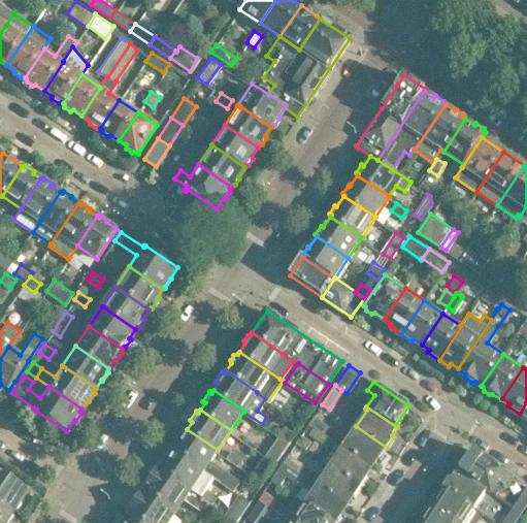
[(338,431),(314,415),(308,422),(314,426),(332,438),(333,438),(338,431)]
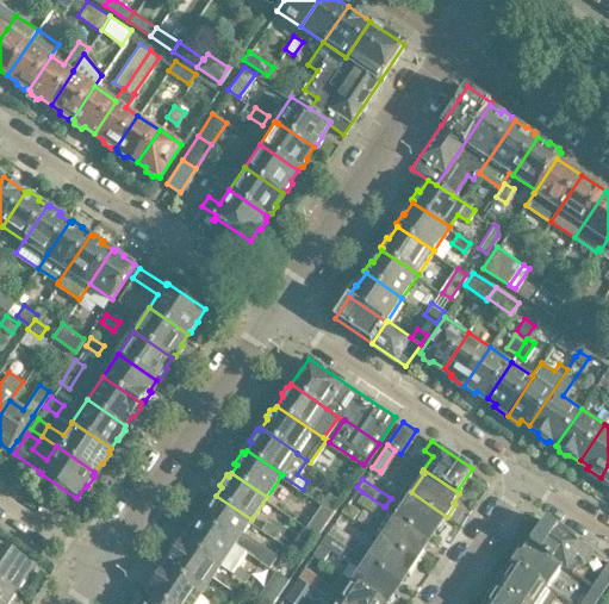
[(328,491),(322,502),(334,510),(341,499),(328,491)]
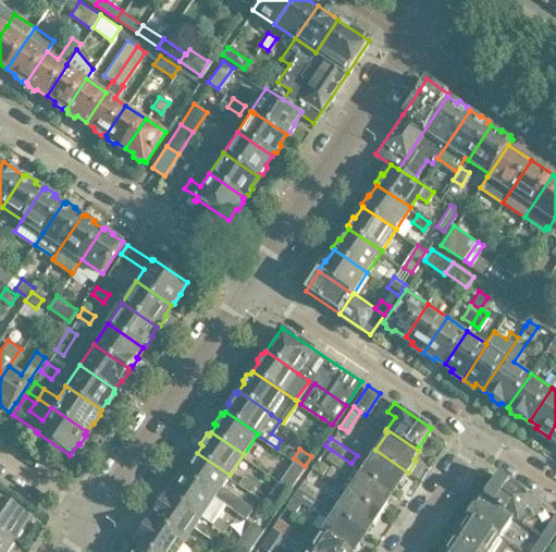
[(393,491),(361,470),(351,463),(350,463),(331,450),(325,457),(345,470),(337,482),(348,490),(382,512),(390,501),(386,499),(393,491)]
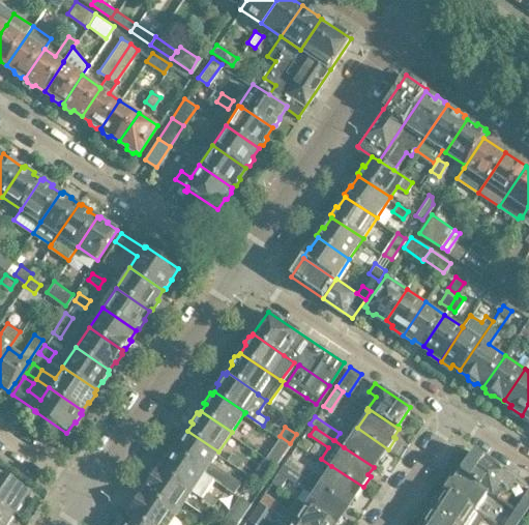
[(388,449),(357,428),(344,447),(374,467),(379,459),(381,461),(388,449)]
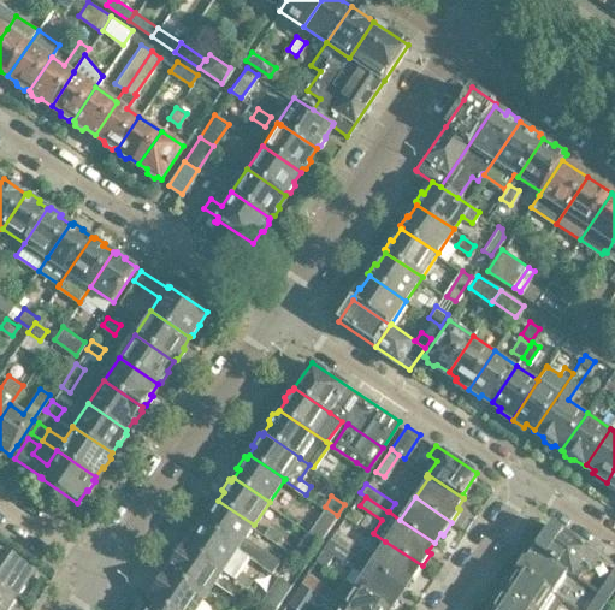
[(254,525),(218,501),(216,504),(212,504),(207,510),(208,514),(202,523),(238,548),(238,549),(248,555),(272,572),(281,560),(246,537),(254,525)]
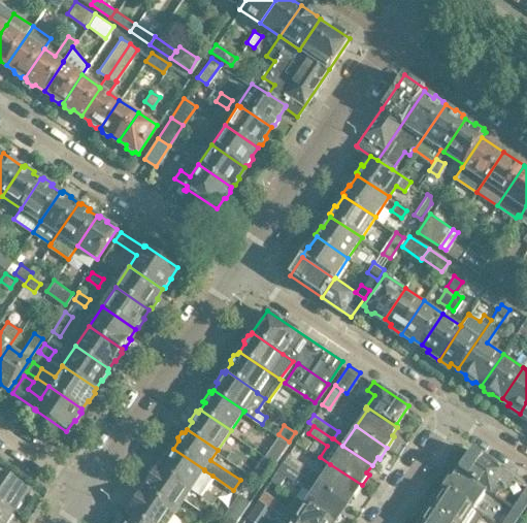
[(289,442),(278,434),(265,454),(275,461),(289,442)]
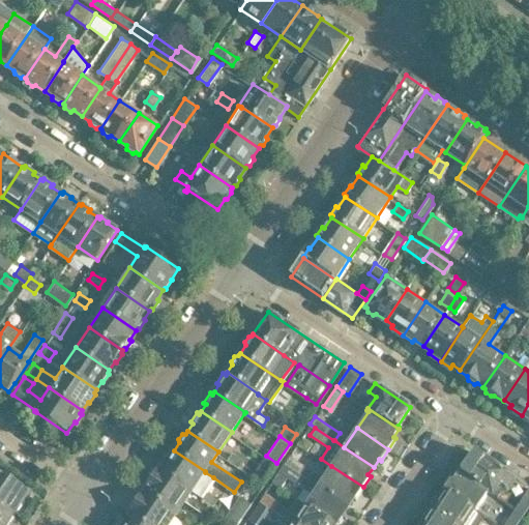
[(205,472),(205,471),(174,450),(173,453),(169,454),(166,459),(167,462),(160,470),(211,504),(216,497),(205,490),(213,477),(205,472)]
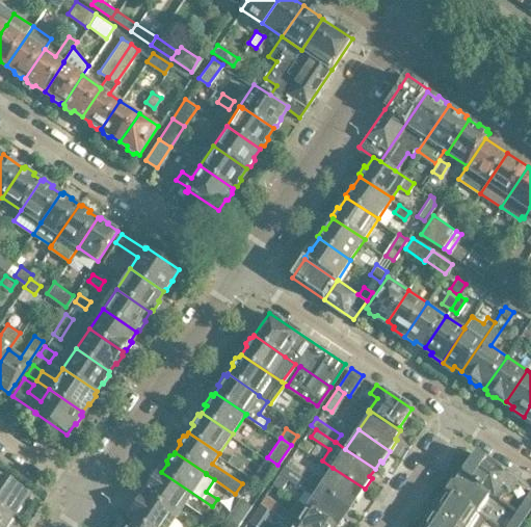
[(258,471),(233,453),(228,460),(254,477),(258,471)]
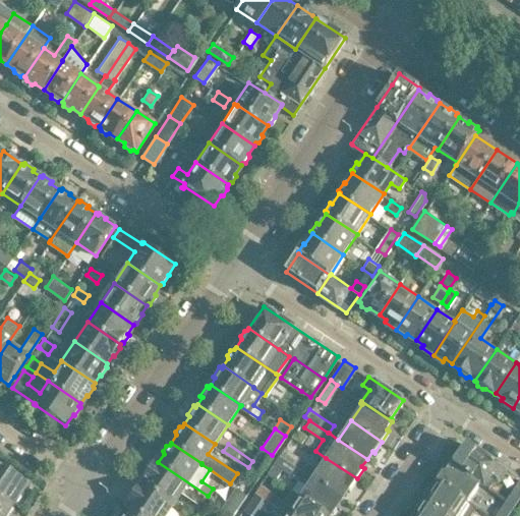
[(507,469),(468,444),(456,461),(455,461),(453,463),(485,484),(493,474),(500,479),(507,469)]
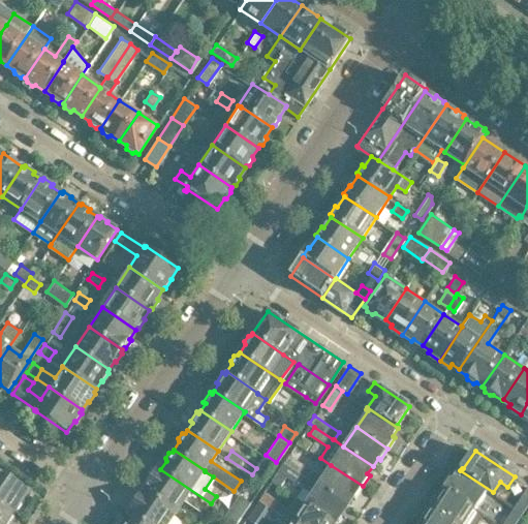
[(363,486),(331,465),(323,476),(288,453),(283,461),(303,474),(304,473),(347,503),(352,496),(354,497),(363,486)]
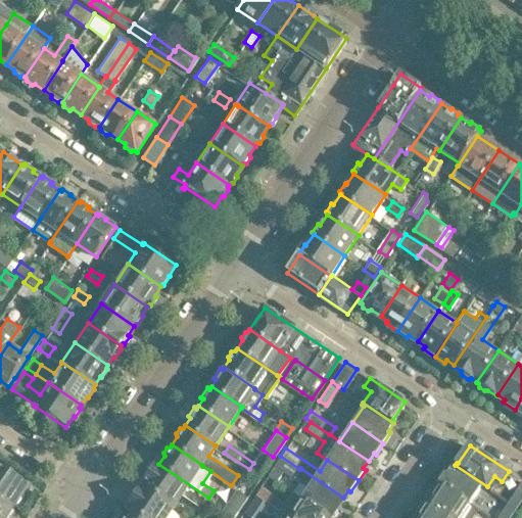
[(208,498),(158,464),(156,462),(141,483),(176,507),(184,495),(208,511),(215,502),(208,498)]
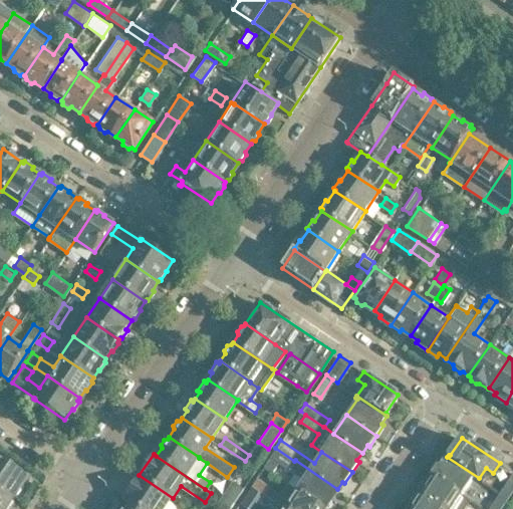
[(275,473),(283,462),(272,455),(264,467),(275,473)]
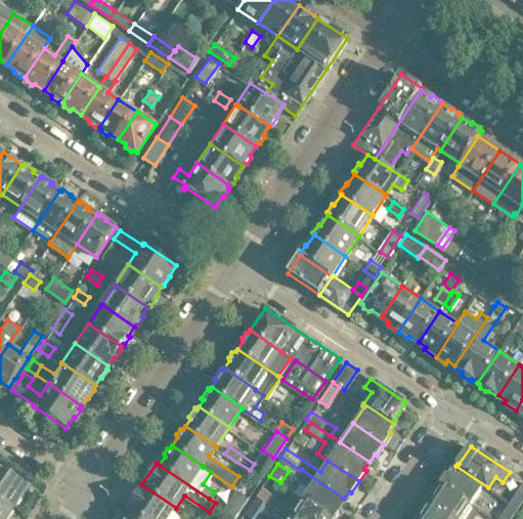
[(469,503),(480,485),(487,489),(488,487),(455,466),(454,465),(449,473),(447,472),(440,482),(469,503)]
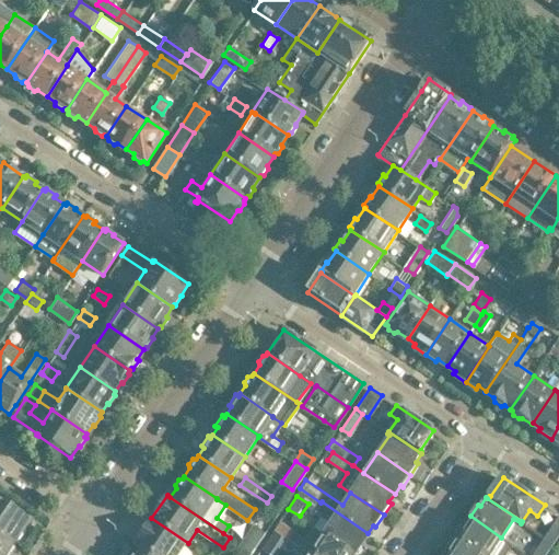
[(30,518),(0,498),(0,532),(13,541),(15,539),(18,540),(23,531),(21,530),(30,518)]
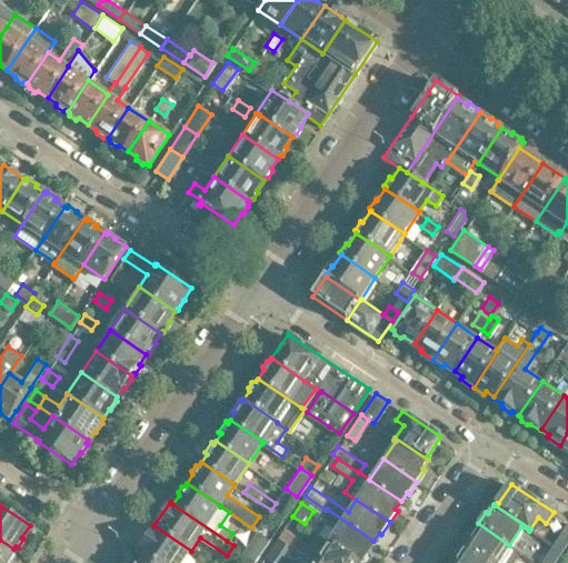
[(327,509),(326,510),(320,519),(337,530),(329,541),(359,562),(360,560),(365,560),(368,554),(367,551),(374,541),(327,509)]
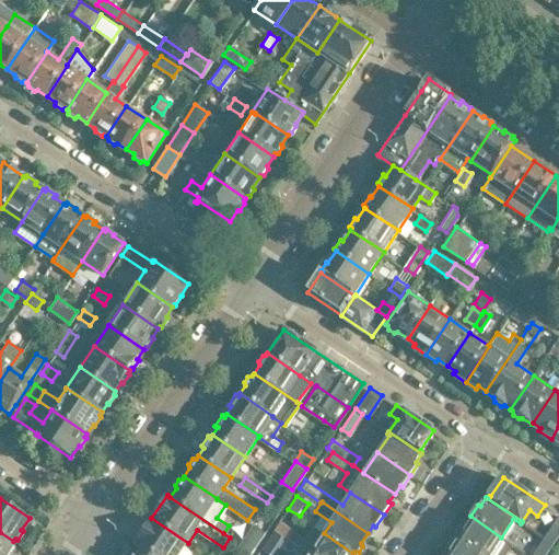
[(552,542),(558,531),(558,515),(544,535),(552,542)]
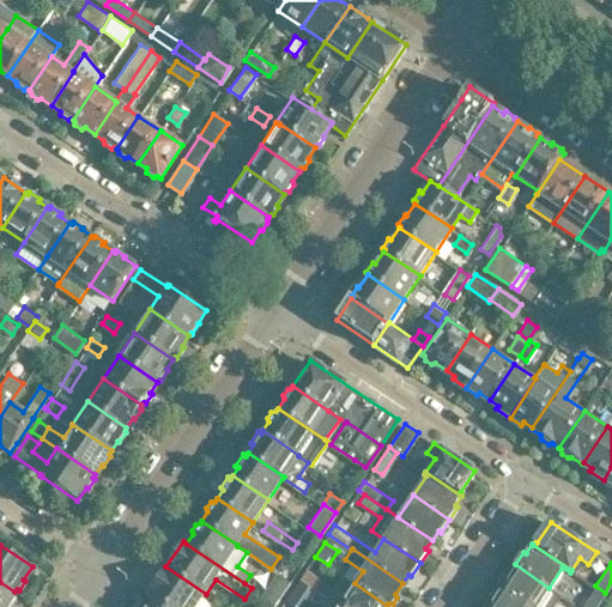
[(509,578),(502,588),(529,606),(551,606),(559,595),(549,588),(515,564),(507,577),(509,578)]
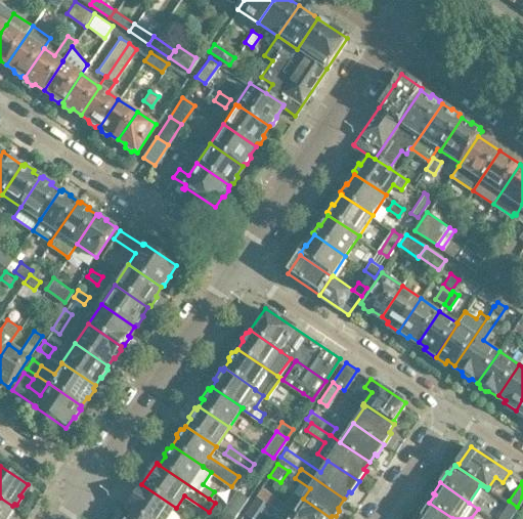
[(168,518),(176,508),(141,484),(126,507),(130,509),(144,518),(168,518)]
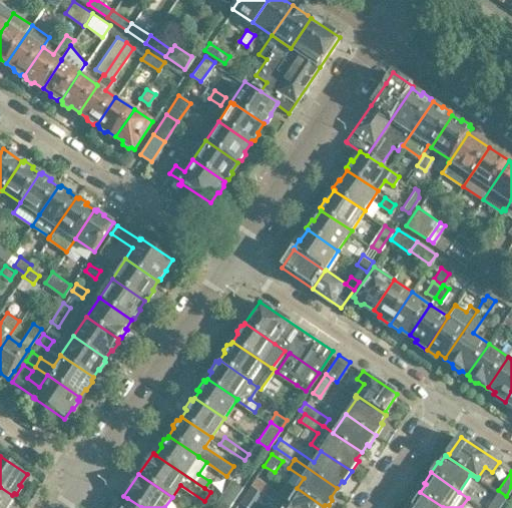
[(229,504),(241,486),(230,479),(218,497),(229,504)]
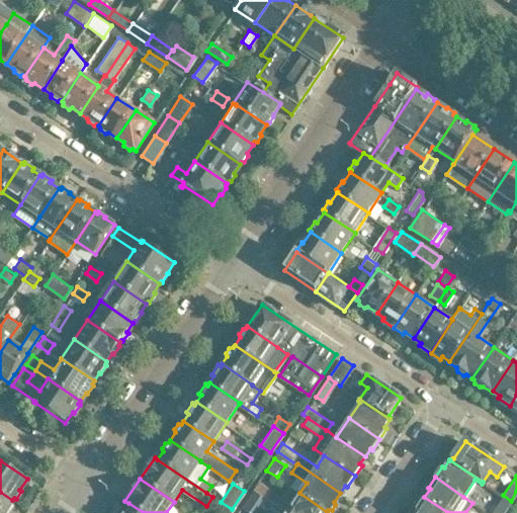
[(281,497),(270,490),(265,498),(288,512),(326,512),(327,512),(299,493),(289,486),(281,497)]
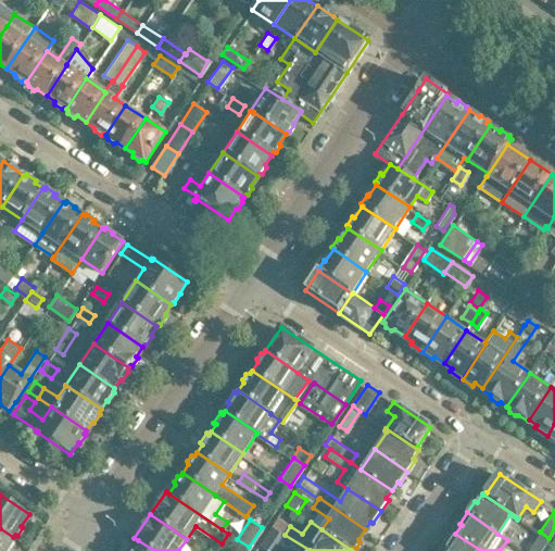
[(13,537),(0,528),(0,550),(7,550),(8,550),(8,546),(13,537)]
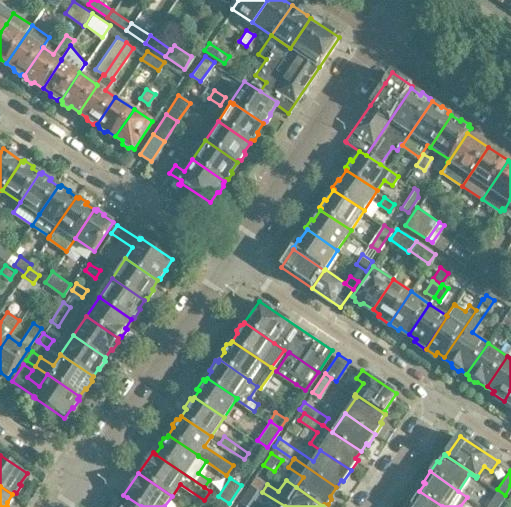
[(496,506),(505,495),(497,489),(485,506),(496,506)]
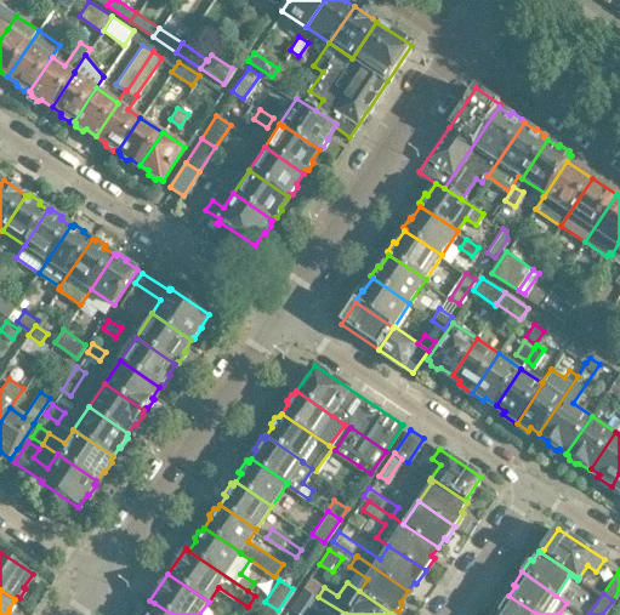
[(536,614),(508,596),(502,605),(500,603),(491,614),(536,614)]
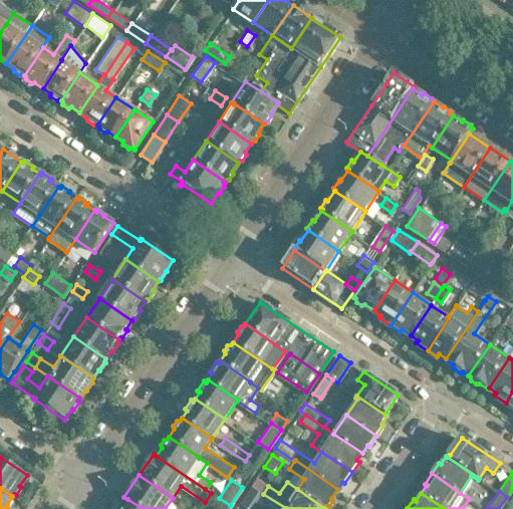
[(286,508),(263,494),(259,501),(272,508),(286,508)]
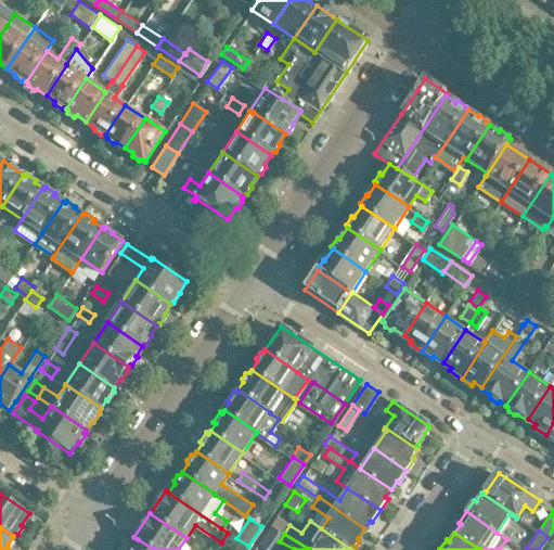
[(153,549),(138,539),(131,548),(128,549),(126,549),(153,549)]
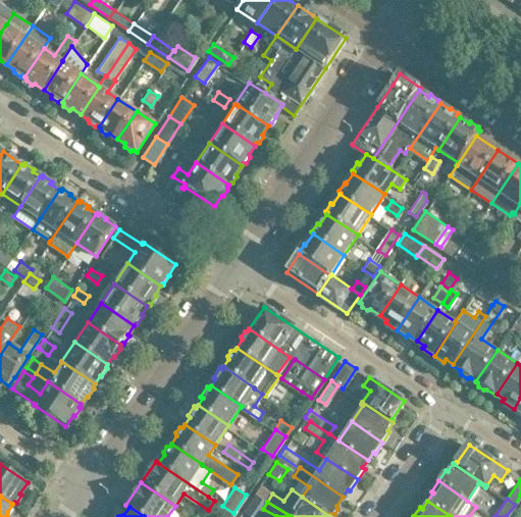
[(520,516),(520,508),(519,507),(512,516),(520,516)]
